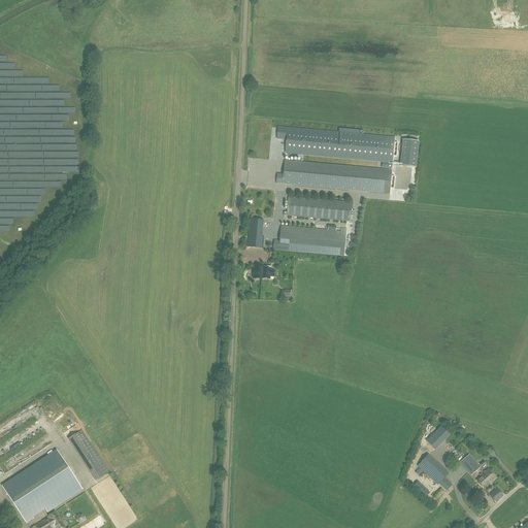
[(271,142),(270,153),(384,162),(386,139),(281,131),(279,142),(271,142)]
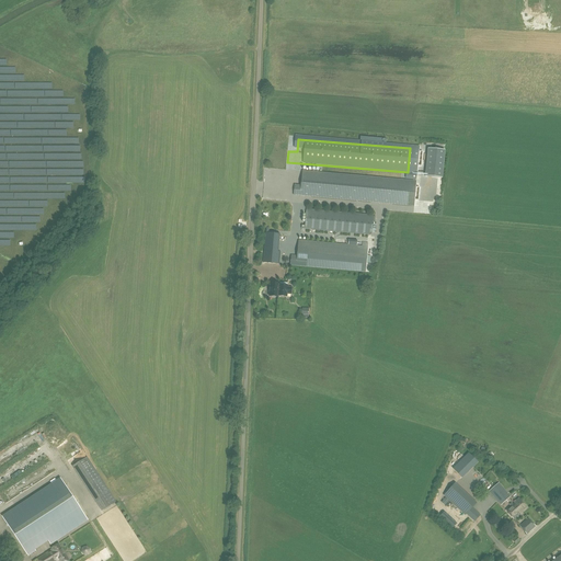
[(428,149),(425,176),(443,178),(445,151),(445,150),(428,149)]
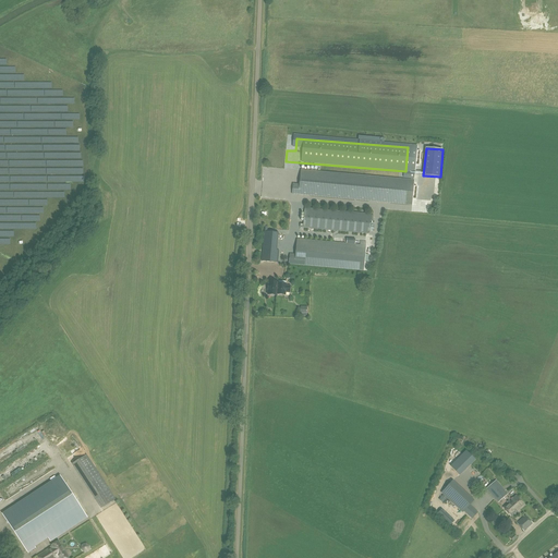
[(292,194),(412,205),(412,198),(416,198),(416,187),(413,187),(414,181),(301,171),(300,185),(293,184),(292,194)]
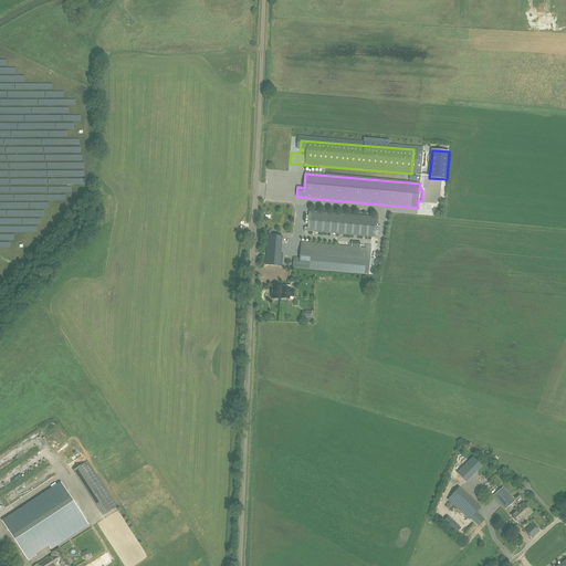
[(378,223),(379,218),(377,218),(377,217),(310,211),(308,228),(304,228),(304,231),(375,237),(376,234),(379,234),(380,226),(376,226),(376,223),(378,223)]
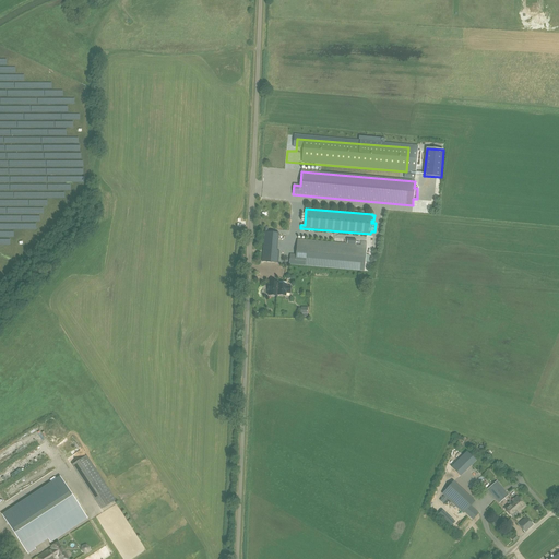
[(262,262),(278,263),(280,254),(277,254),(280,233),(265,232),(262,262)]
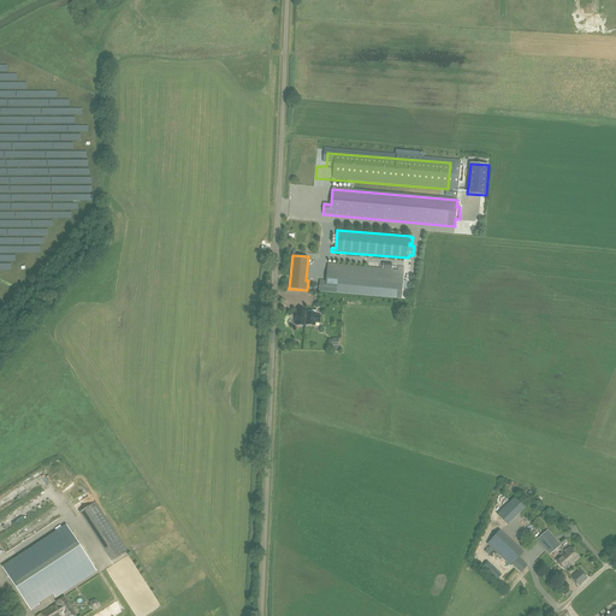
[(329,265),(326,282),(320,280),(319,291),(402,298),(404,271),(404,266),(398,266),(398,270),(329,265)]
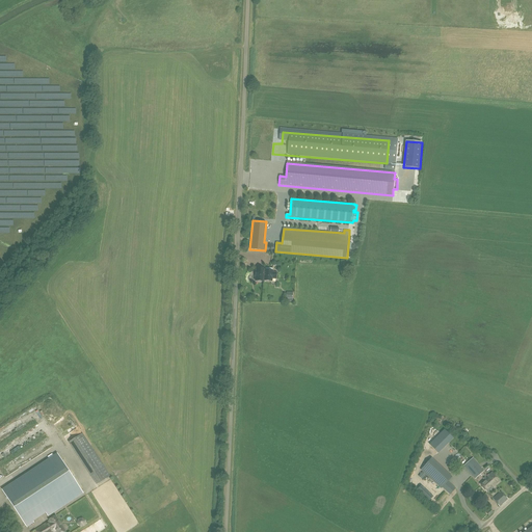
[(256,280),(256,281),(264,282),(264,281),(265,269),(265,268),(257,268),(256,276),(255,276),(255,280),(256,280)]
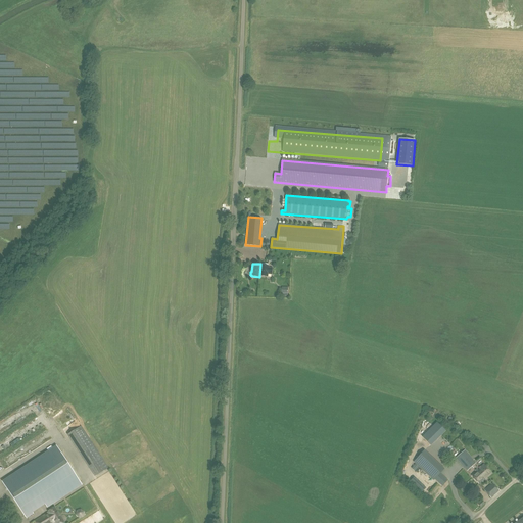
[(263,265),(260,265),(259,276),(268,277),(268,274),(272,274),(272,268),(268,268),(269,267),(268,267),(269,264),(264,264),(263,265)]
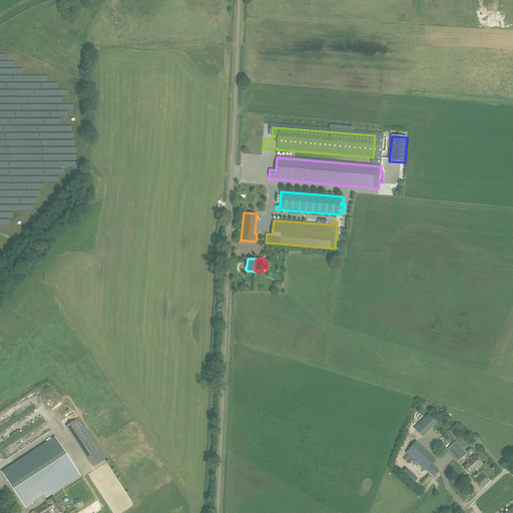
[(428,414),(414,428),(423,437),(437,423),(428,414)]
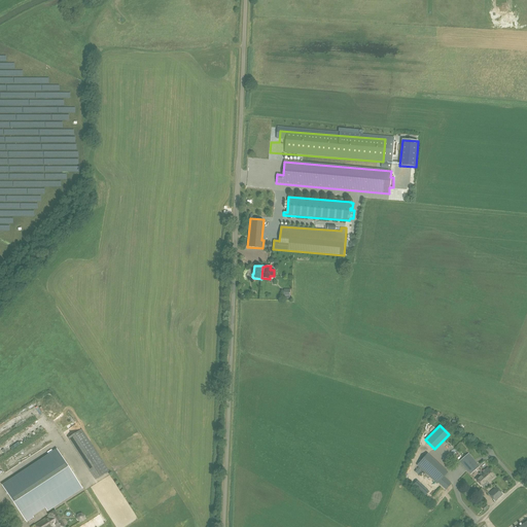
[(25,520),(26,520),(27,522),(34,518),(33,516),(50,503),(54,508),(82,489),(58,450),(3,486),(25,520)]
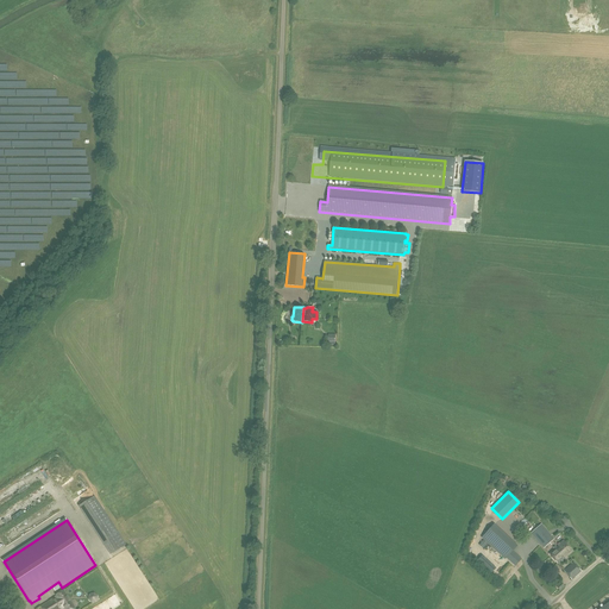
[(494,525),(482,538),(506,559),(507,558),(515,566),(521,559),(513,551),(518,546),(494,525)]
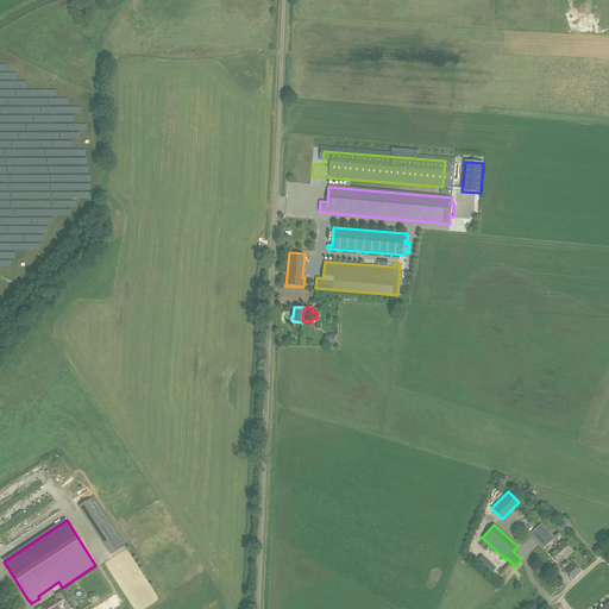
[(532,533),(544,547),(554,539),(541,525),(532,533)]
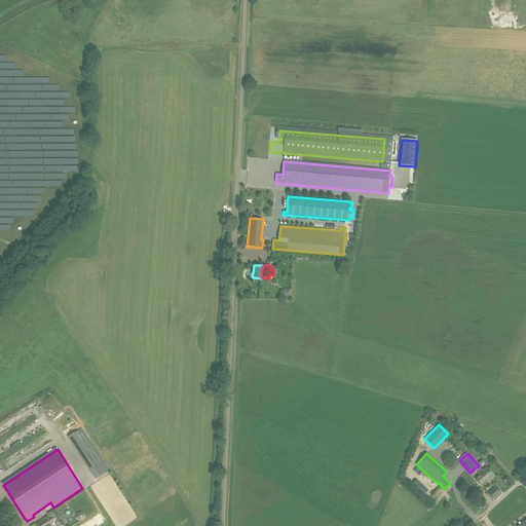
[(107,475),(107,462),(89,462),(89,471),(95,471),(95,475),(107,475)]
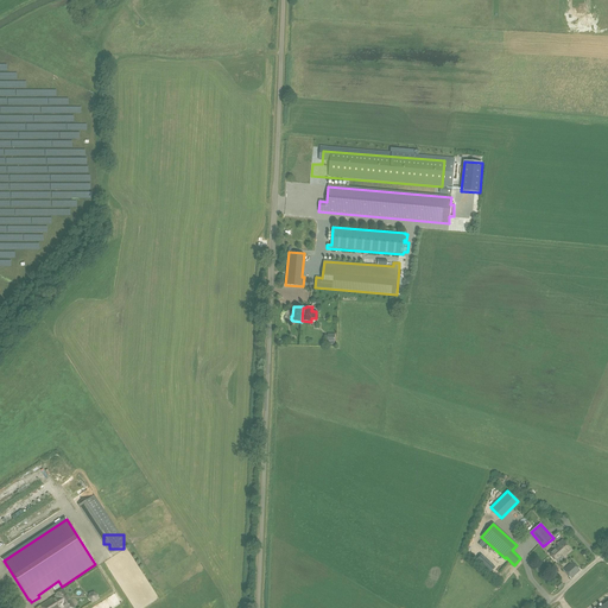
[(10,536),(0,539),(0,542),(2,548),(13,544),(10,536)]
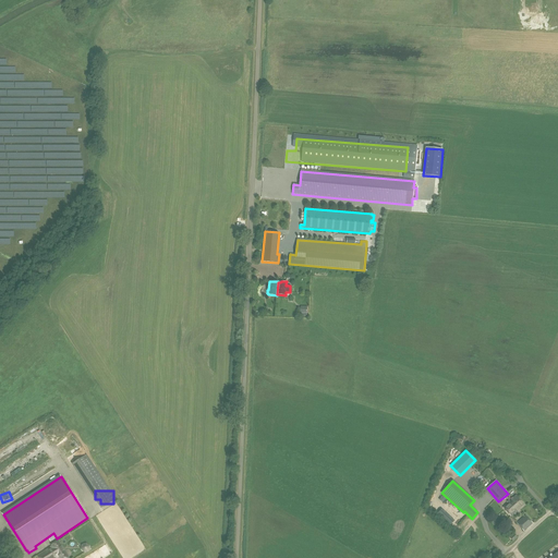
[(517,495),(512,499),(511,499),(511,500),(502,508),(511,517),(524,505),(517,495)]
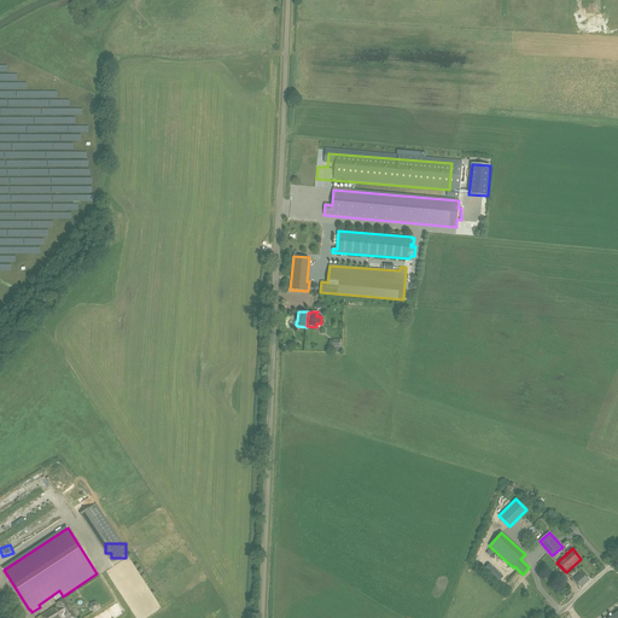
[(582,571),(572,579),(581,588),(590,579),(582,571)]
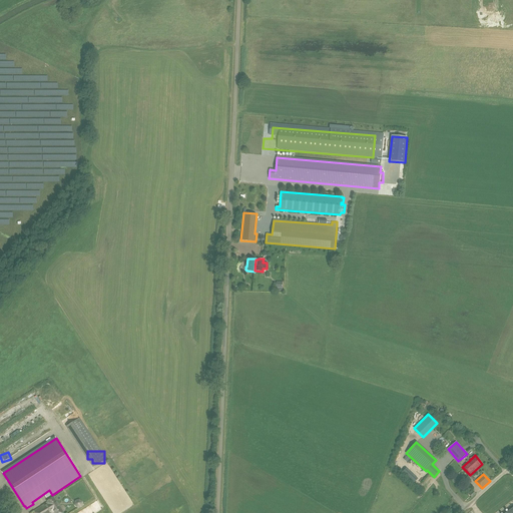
[(47,501),(48,502),(34,510),(35,512),(52,512),(55,512),(61,512),(63,512),(54,497),(47,501)]
